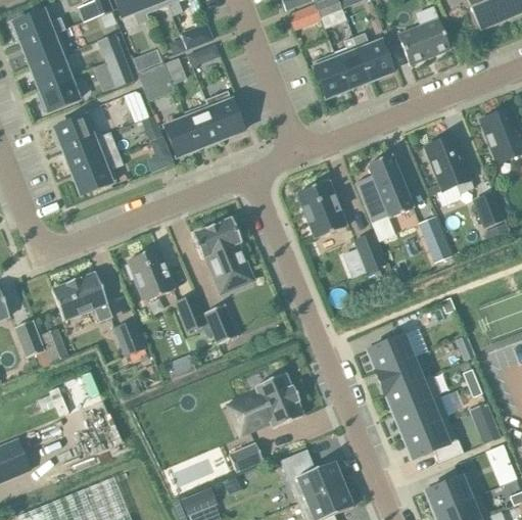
[(78,7),(84,21),(113,9),(109,0),(87,0),(88,2),(78,7)]
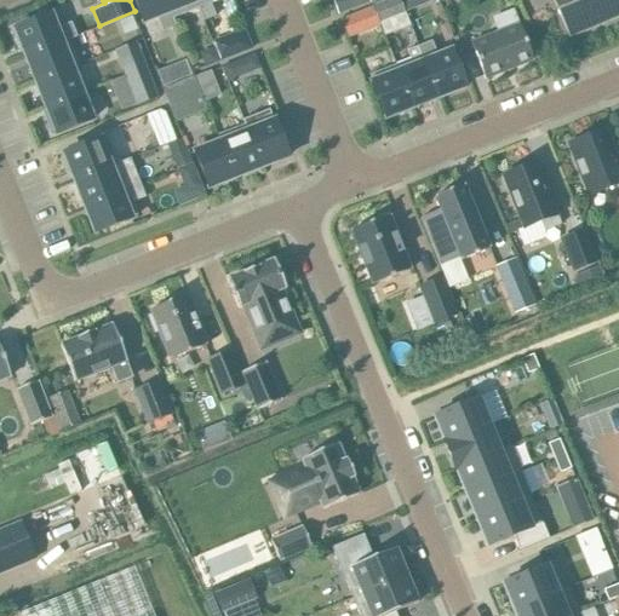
[(173,16),(167,0),(136,0),(144,19),(158,13),(164,29),(177,24),(173,16)]
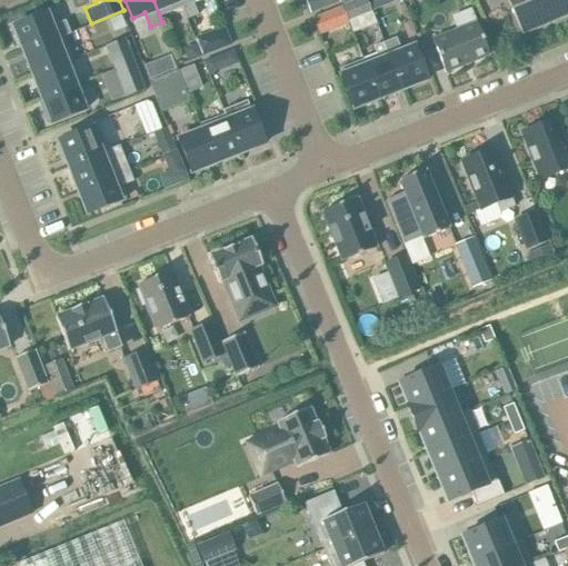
[(183,5),(181,0),(153,0),(159,15),(183,5)]
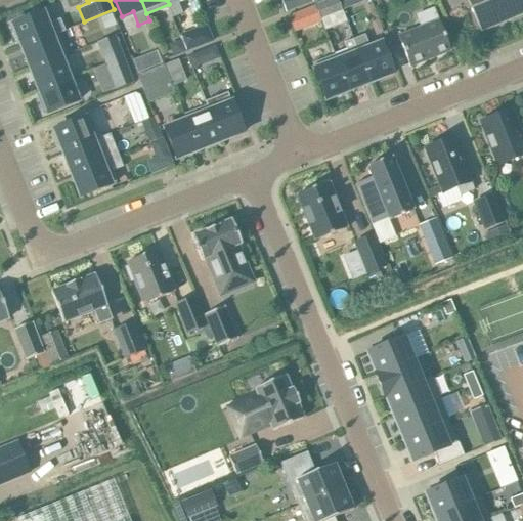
[(282,0),(287,9),(308,0),(282,0)]
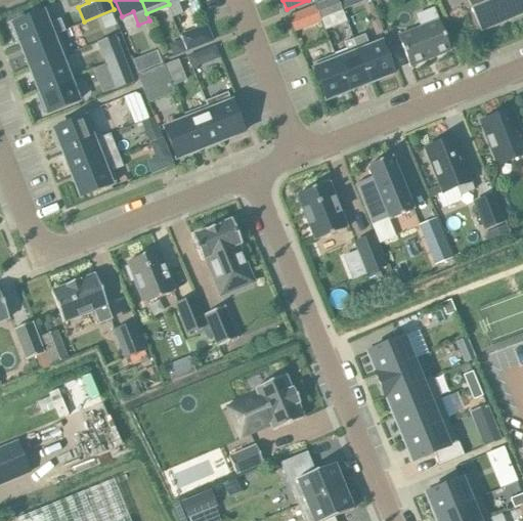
[(321,0),(314,3),(320,16),(342,7),(339,0),(321,0)]
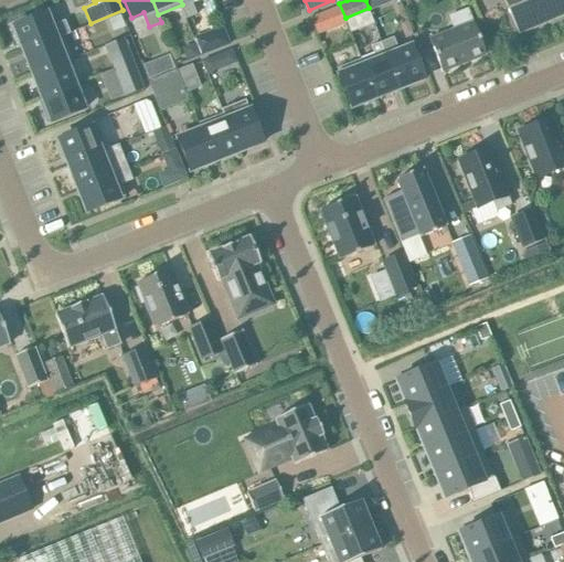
[(365,0),(369,8),(370,9),(391,0),(365,0)]
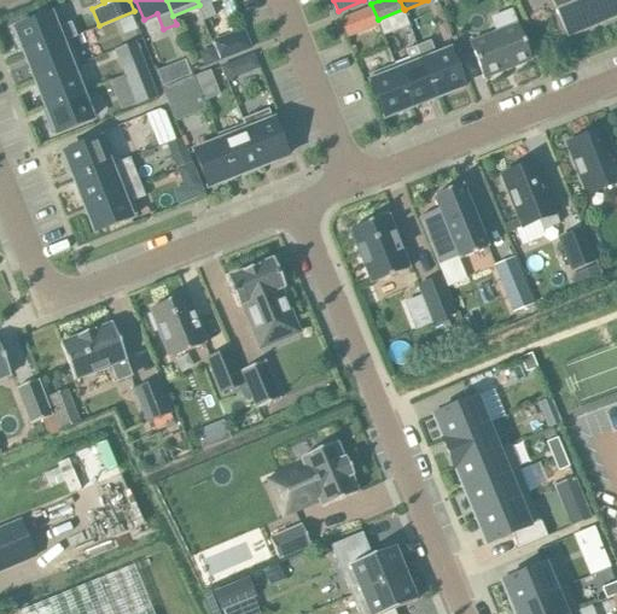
[(553,0),(568,34),(616,11),(616,0),(553,0)]
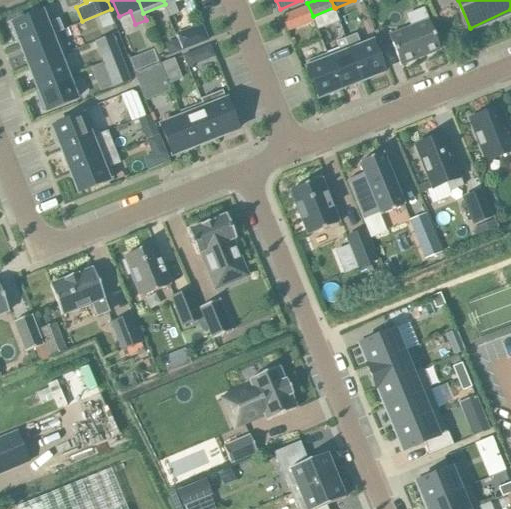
[(313,16),(307,3),(282,13),(288,29),(314,18),(313,16)]
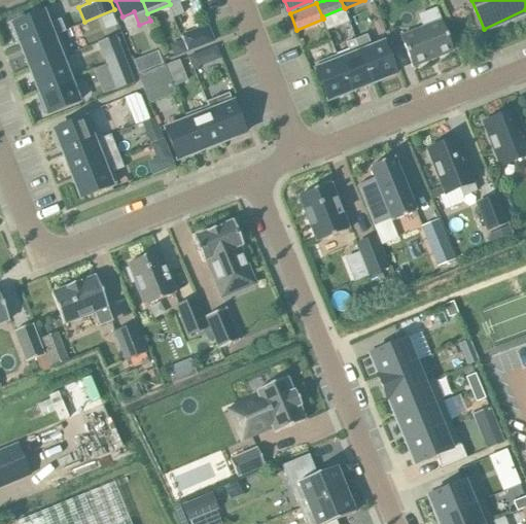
[(425,26),(401,34),(414,64),(453,48),(437,7),(420,13),(425,26)]
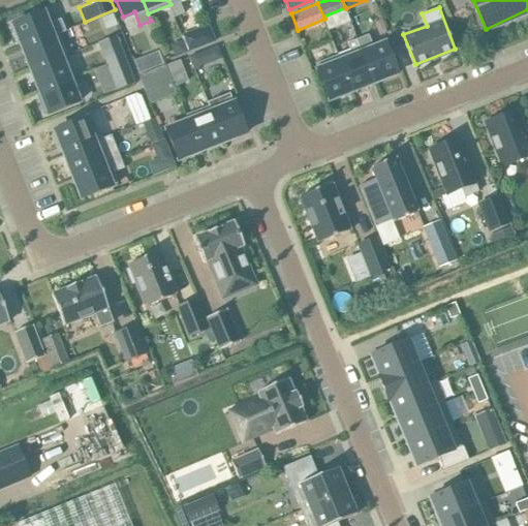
[(13,23),(23,45),(59,31),(59,32),(66,29),(61,17),(49,22),(43,10),(13,23)]
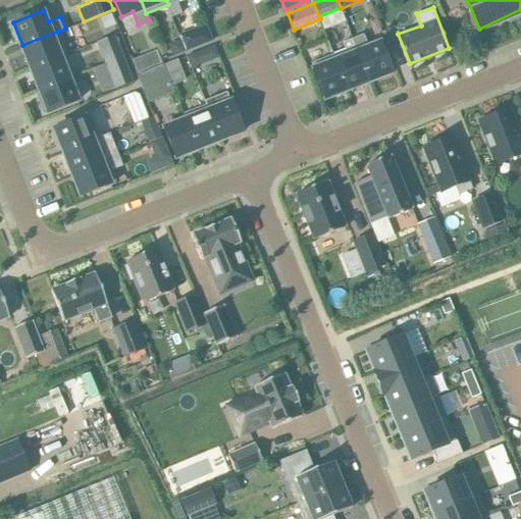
[(178,33),(186,50),(213,39),(207,22),(178,33)]
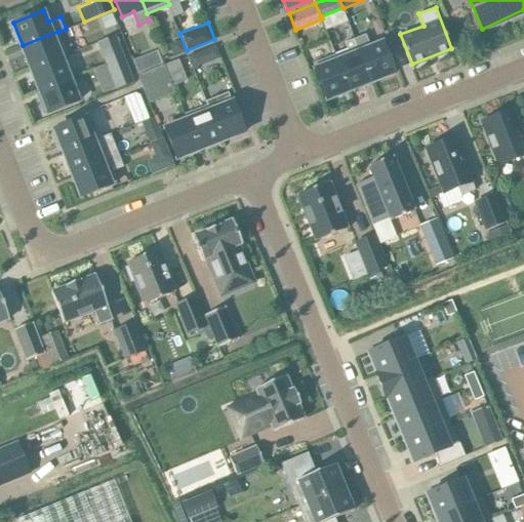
[(58,31),(23,45),(31,67),(62,54),(62,55),(68,53),(58,32),(58,31)]
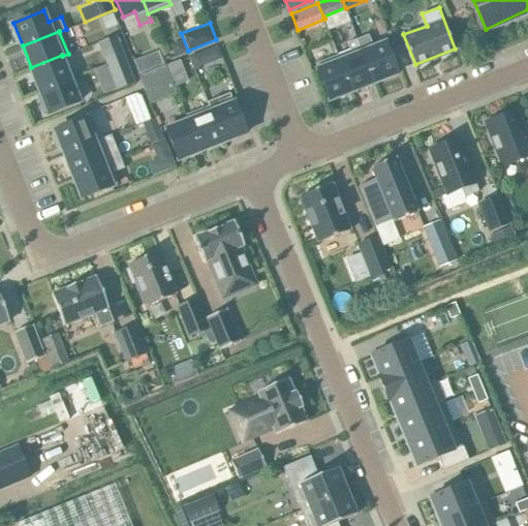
[(98,40),(107,64),(126,57),(117,33),(99,40),(98,40)]
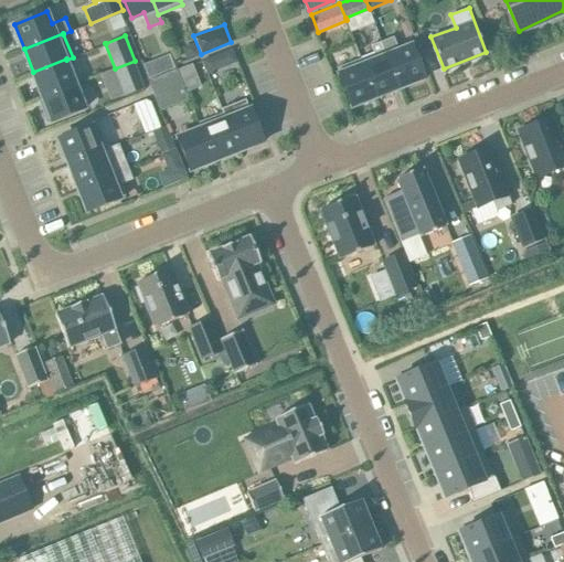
[(385,48),(401,86),(424,76),(412,44),(400,49),(394,35),(381,40),(384,48),(385,48)]
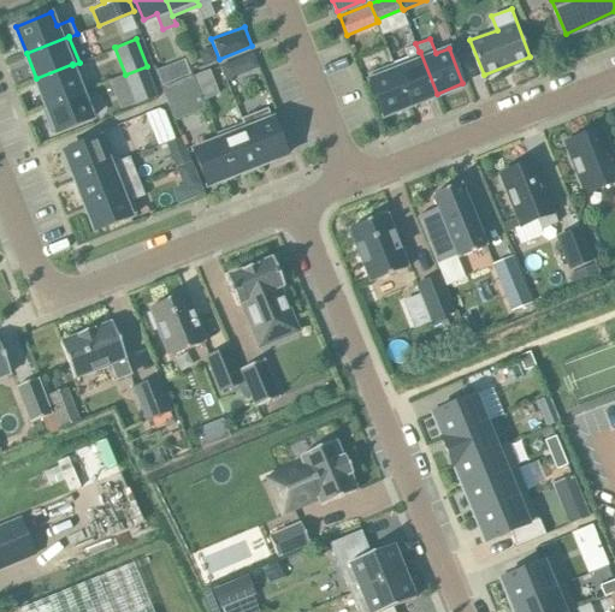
[(408,55),(394,61),(411,104),(437,94),(420,52),(419,52),(417,48),(415,43),(406,48),(408,55)]
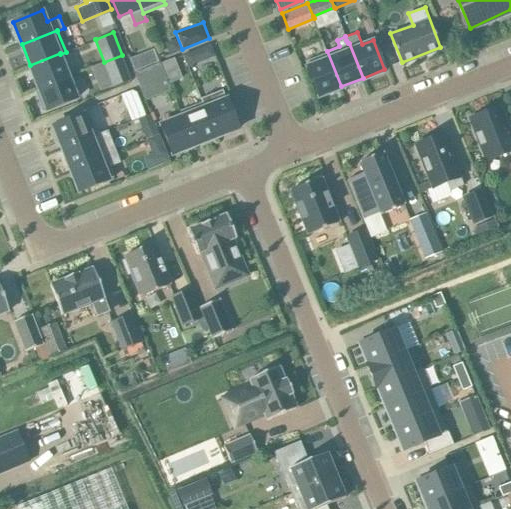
[(184,53),(188,65),(216,54),(211,43),(184,53)]
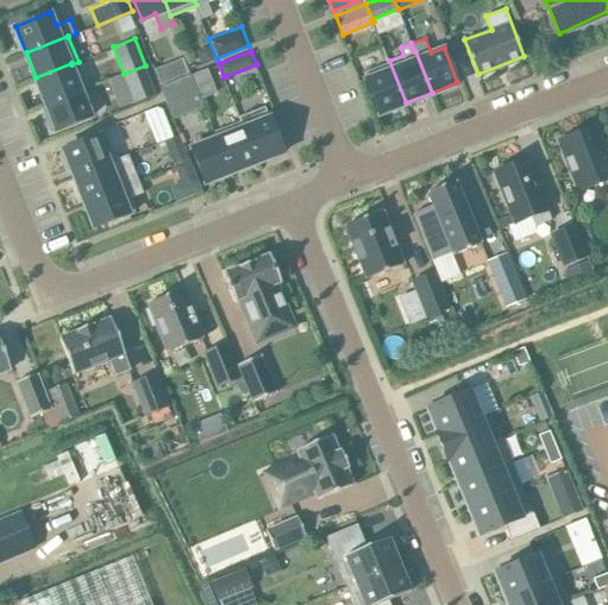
[(155,68),(161,82),(188,71),(183,57),(155,68)]
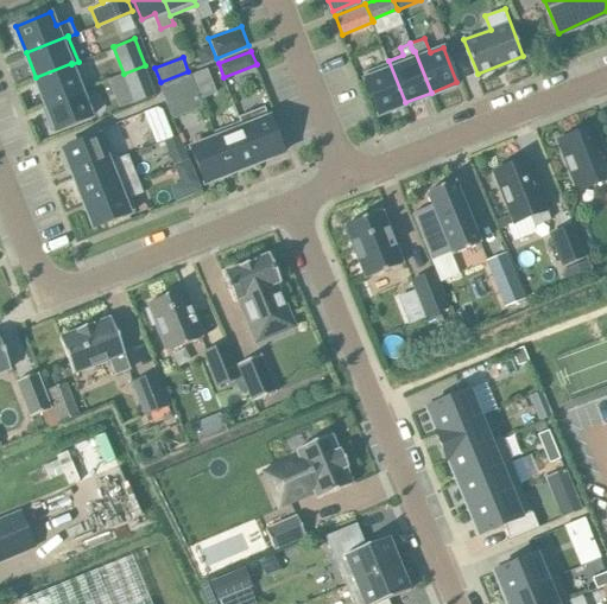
[(405,102),(389,61),(364,71),(366,77),(365,78),(379,113),(405,102)]
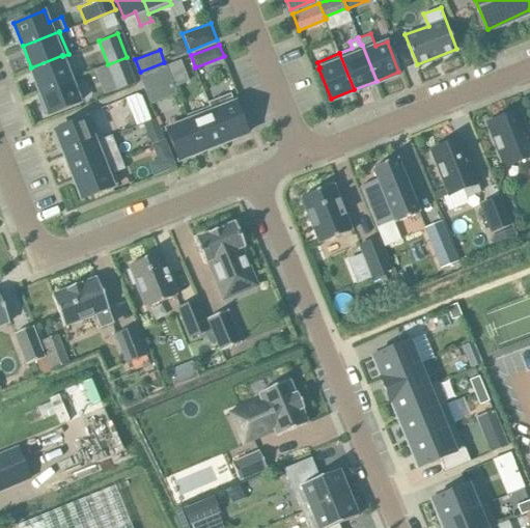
[(71,78),(62,56),(62,55),(31,67),(40,89),(71,78)]
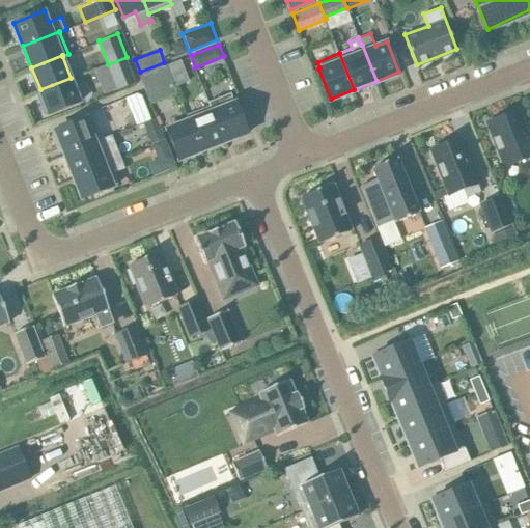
[(108,64),(117,89),(136,82),(127,57),(108,64)]
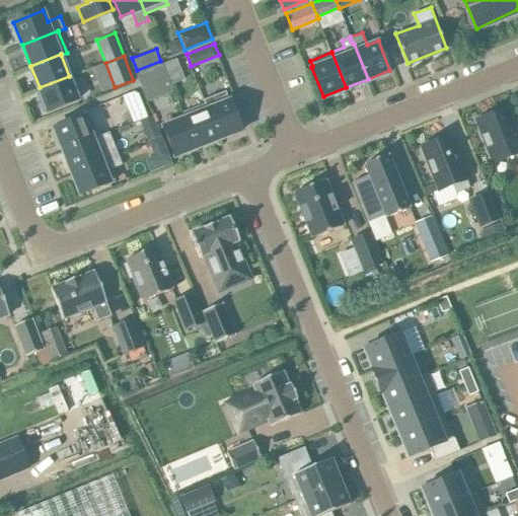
[(164,62),(168,73),(179,68),(175,58),(164,62)]
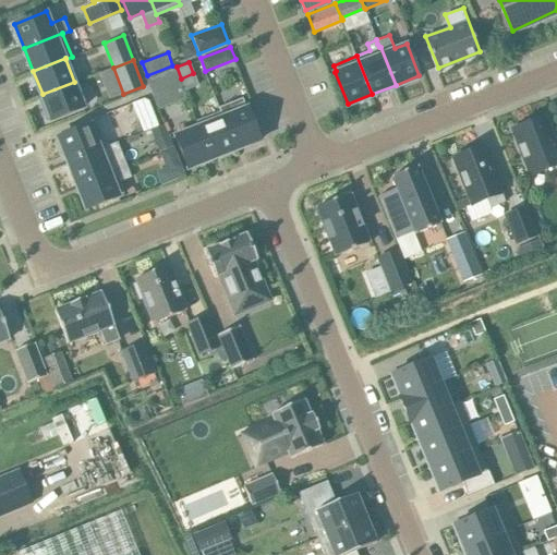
[(176,68),(148,77),(155,93),(181,82),(176,68)]
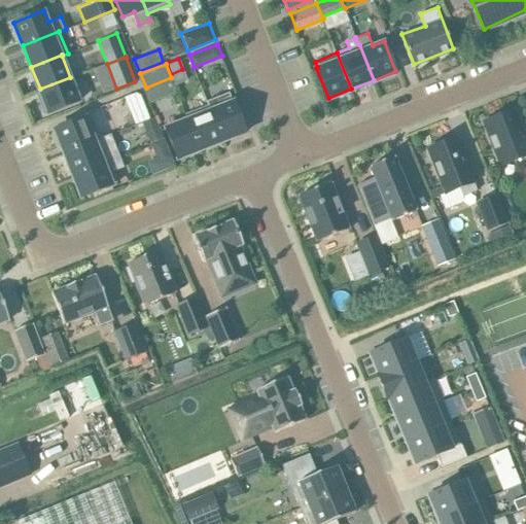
[(70,77),(40,89),(43,97),(39,98),(44,109),(47,108),(48,111),(79,100),(70,77)]
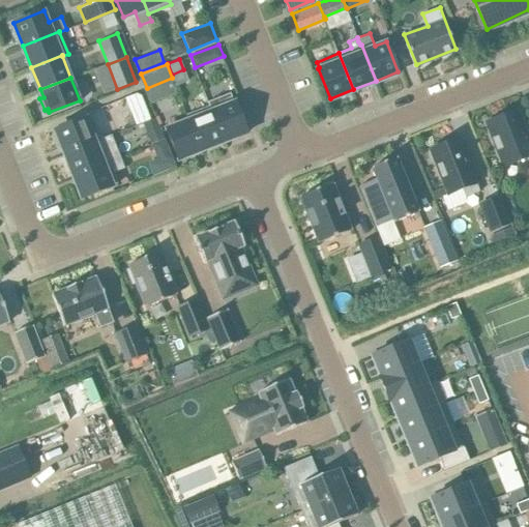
[(126,95),(137,123),(150,118),(142,94),(136,91),(126,95)]
